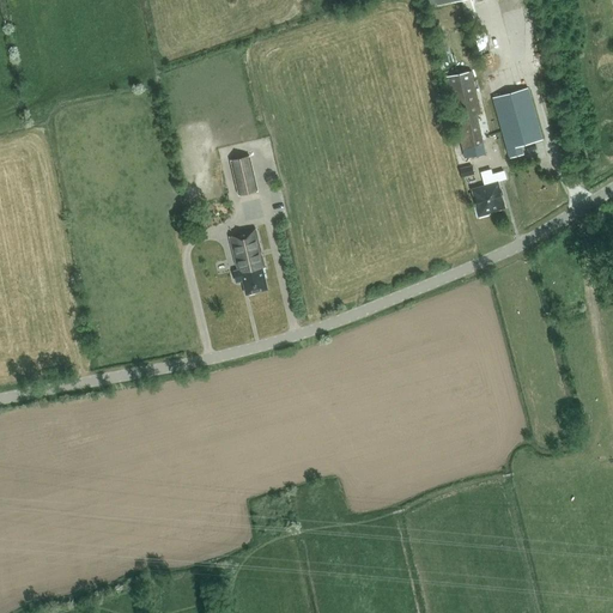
[(466,157),(486,153),(478,114),(481,113),(472,71),(448,77),(466,157)]
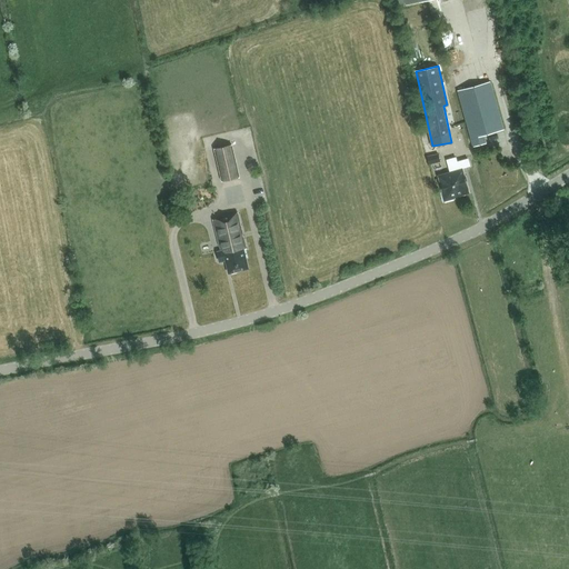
[(457,90),(472,147),(486,143),(483,135),(503,130),(490,81),(457,90)]
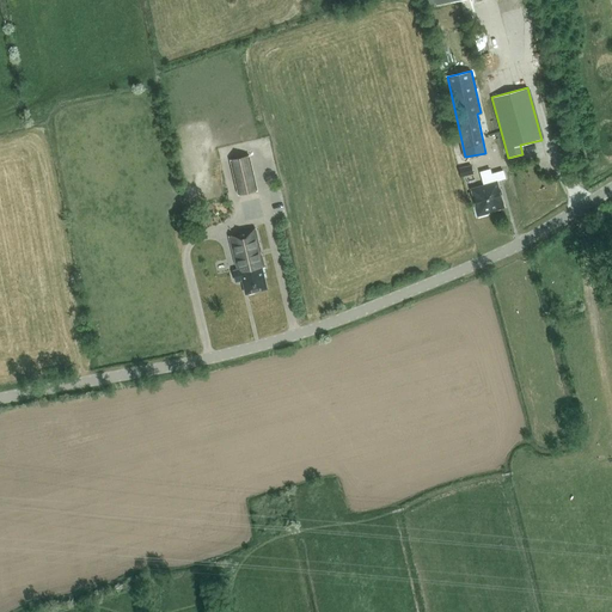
[(238,195),(258,190),(250,155),(230,160),(238,195)]
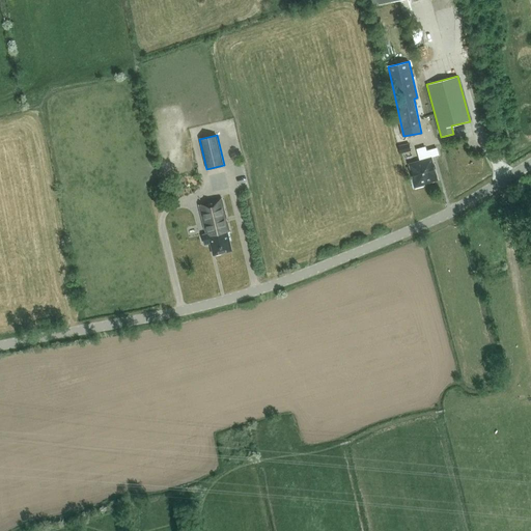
[(409,143),(398,145),(400,154),(411,151),(409,143)]
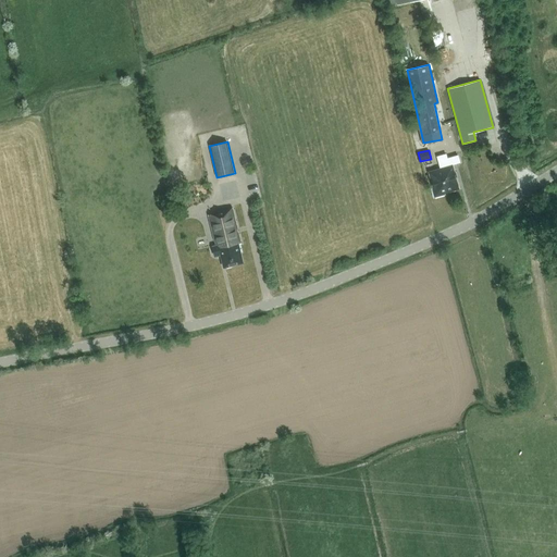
[(436,198),(446,196),(446,194),(460,189),(454,168),(432,174),(436,188),(434,189),(436,198)]
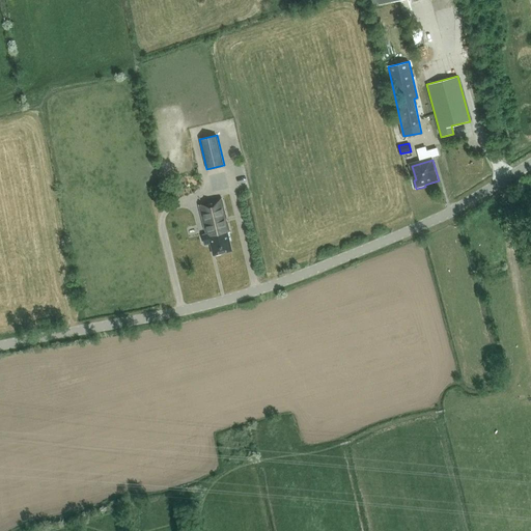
[(200,205),(207,234),(205,234),(203,238),(205,243),(207,245),(213,244),(216,254),(217,254),(217,255),(223,254),(222,252),(232,250),(230,241),(231,241),(229,232),(231,232),(223,198),(208,201),(208,203),(200,205)]
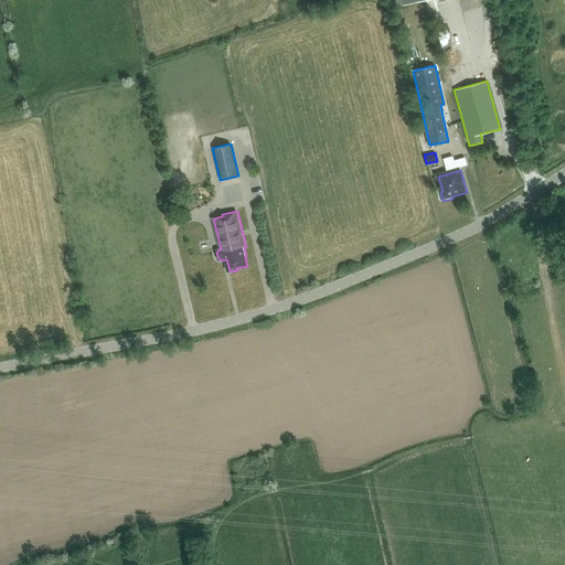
All buildings are outlined.
